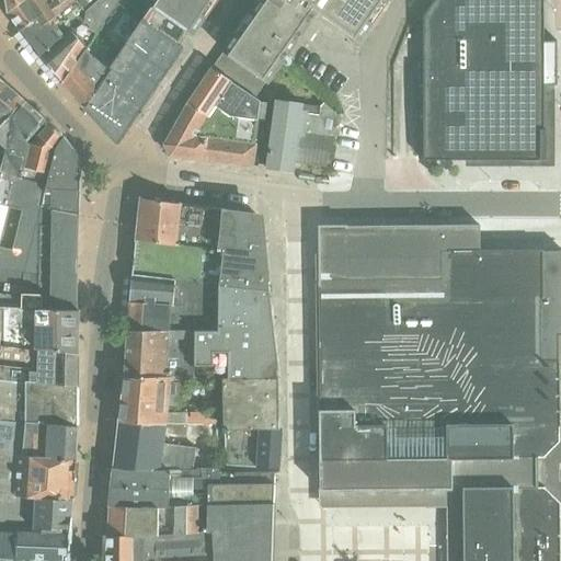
[(6,0),(8,12),(26,0),(6,0)]
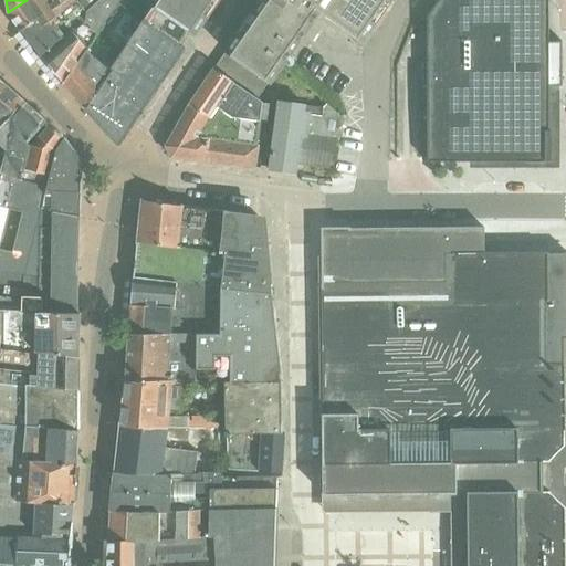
[(27,0),(8,12),(20,31),(48,11),(46,10),(52,6),(50,2),(52,0),(27,0)]
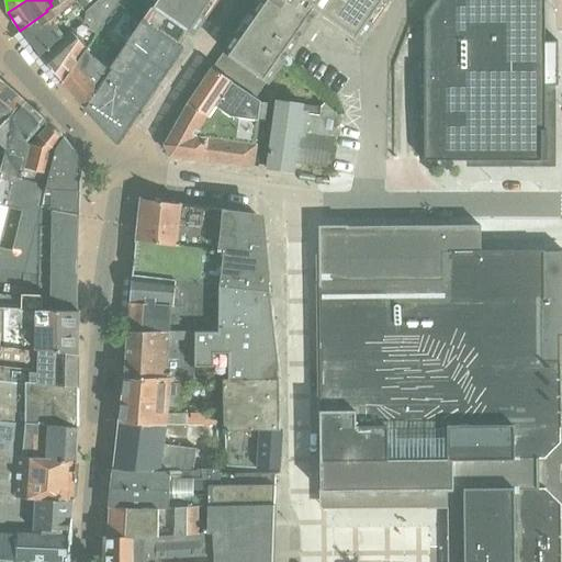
[(41,57),(64,83),(86,49),(120,0),(52,0),(49,2),(52,6),(46,10),(47,11),(20,31),(41,57)]
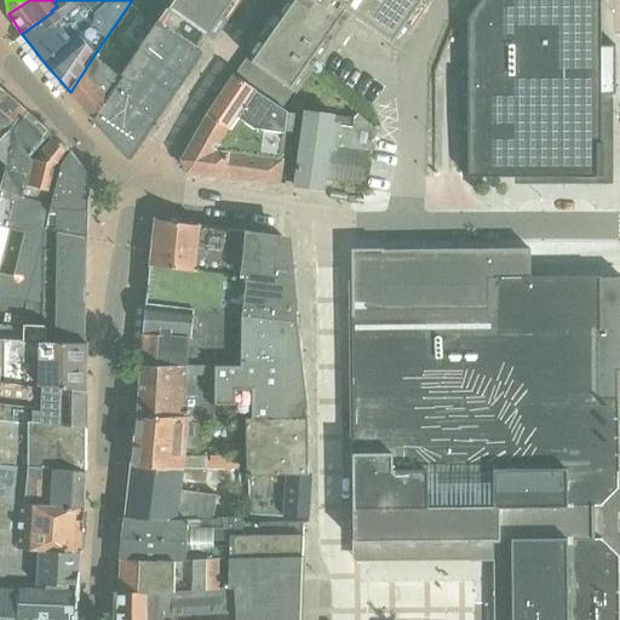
[(168,7),(158,21),(202,52),(200,50),(210,35),(213,38),(239,0),(167,0),(165,4),(168,7)]
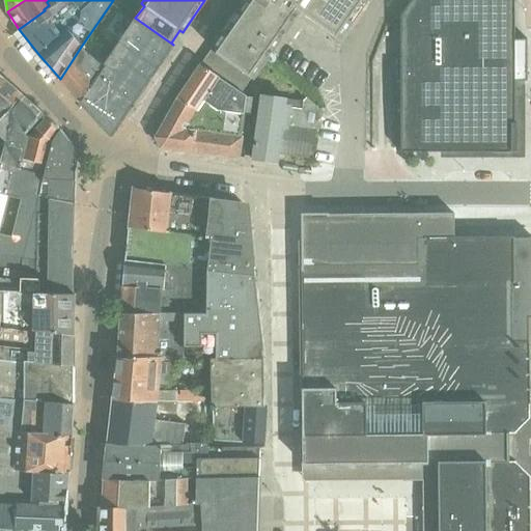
[(246,0),(213,48),(254,77),(301,10),(340,37),(366,0),(246,0)]
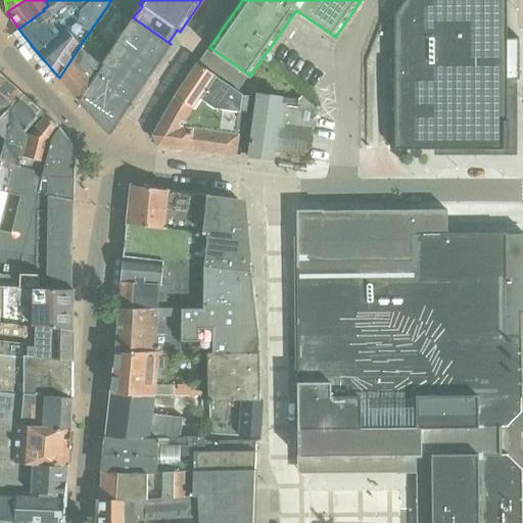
[(405,0),(394,15),(394,25),(394,26),(394,27),(394,149),(434,149),(509,149),(509,145),(507,145),(507,126),(509,126),(509,122),(507,122),(507,80),(520,80),(520,57),(520,49),(520,39),(507,39),(507,0),(405,0)]
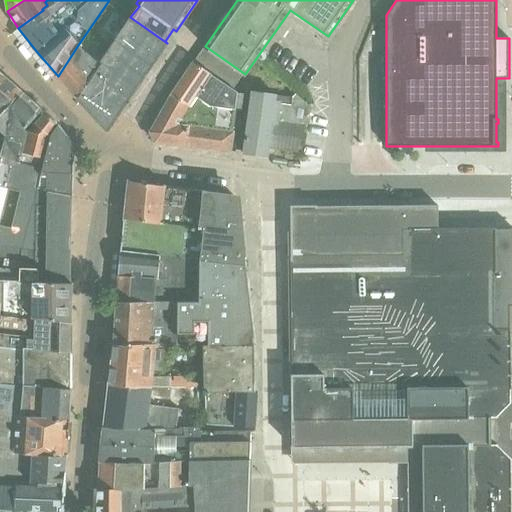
[(166,45),(167,43),(130,17),(129,19),(122,29),(117,36),(99,64),(77,98),(79,99),(97,109),(98,116),(107,121),(114,119),(165,44),(166,45)]
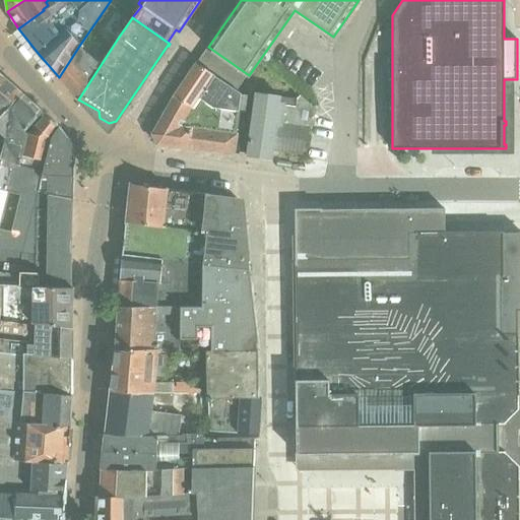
[(59,77),(78,100),(101,65),(79,46),(59,77)]
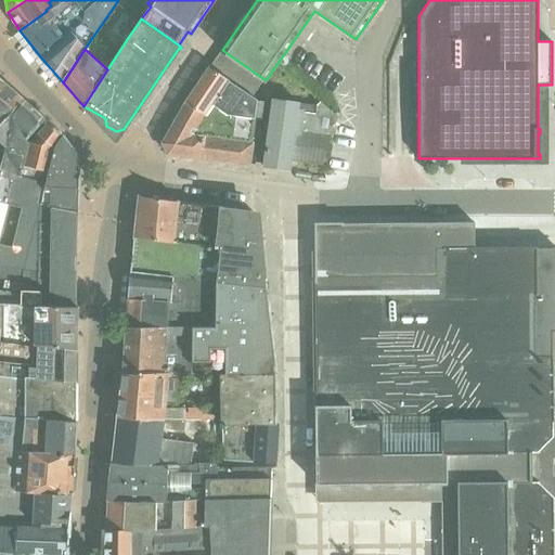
[(254,97),(266,80),(222,50),(210,67),(230,80),(230,81),(254,97)]
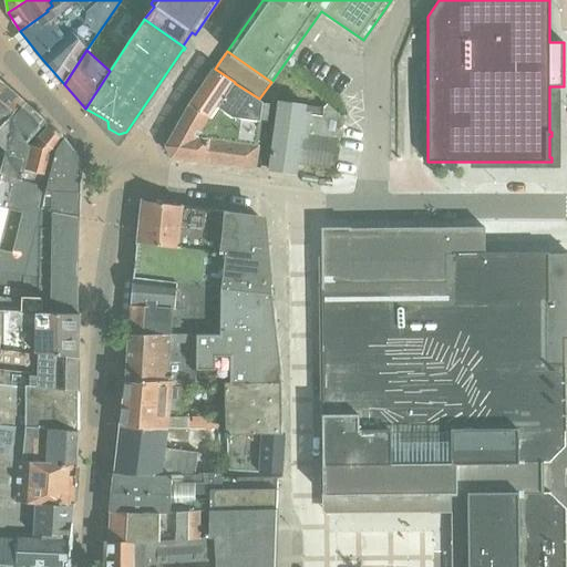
[(235,82),(215,69),(189,105),(166,146),(172,158),(207,163),(256,168),(263,123),(261,122),(264,102),(259,99),(235,83),(235,82)]
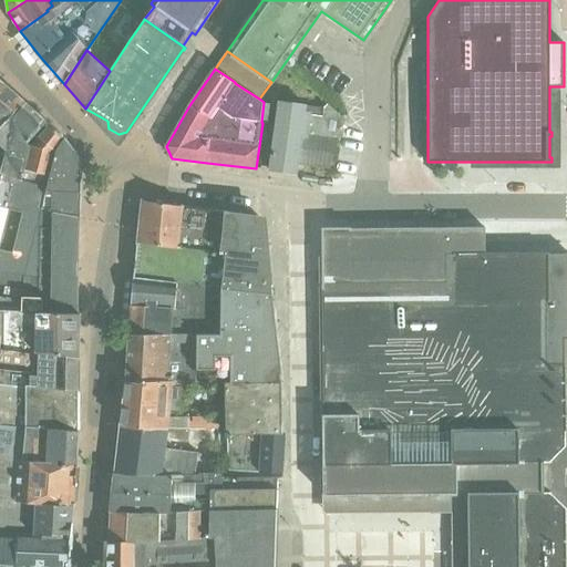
[(0,126),(23,102),(22,101),(0,81),(0,126)]
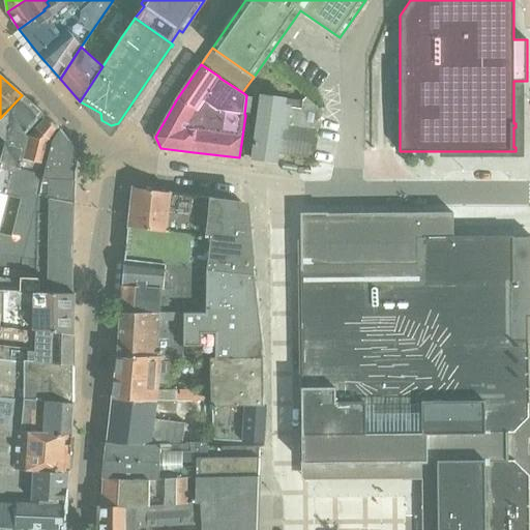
[(252,99),(244,157),(249,158),(249,159),(261,160),(261,159),(266,160),(266,155),(275,156),(275,163),(306,166),(314,142),(308,142),(310,130),(315,131),(321,113),(304,98),(306,96),(288,80),(276,92),(264,83),(252,99)]
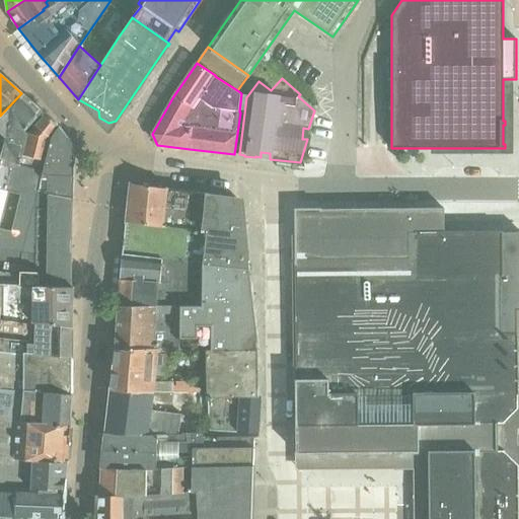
[(0,137),(0,158),(20,165),(23,156),(28,133),(25,131),(43,112),(21,93),(0,116),(0,135),(0,136),(0,137)]
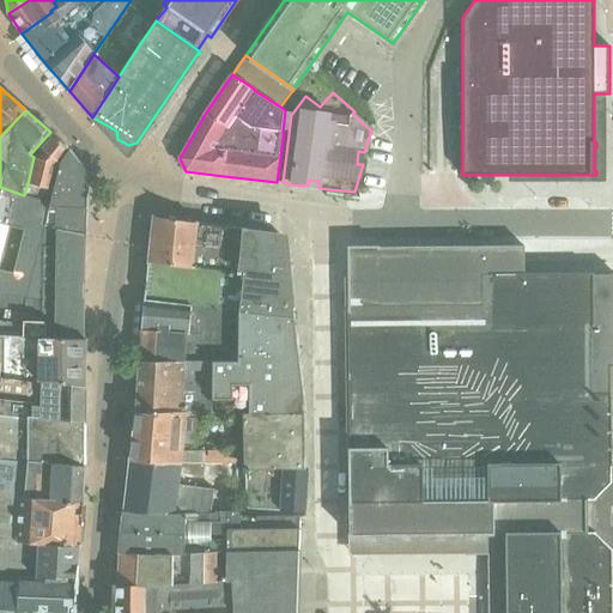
[(434,158),(451,158),(451,131),(434,131),(434,158)]
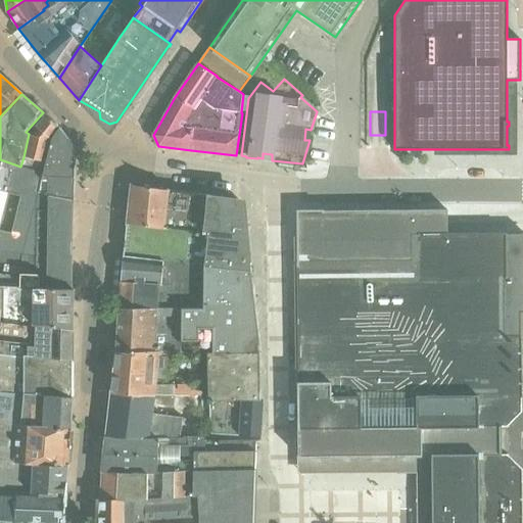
[(20,167),(44,174),(55,124),(46,114),(31,132),(25,157),(24,157),(20,167)]
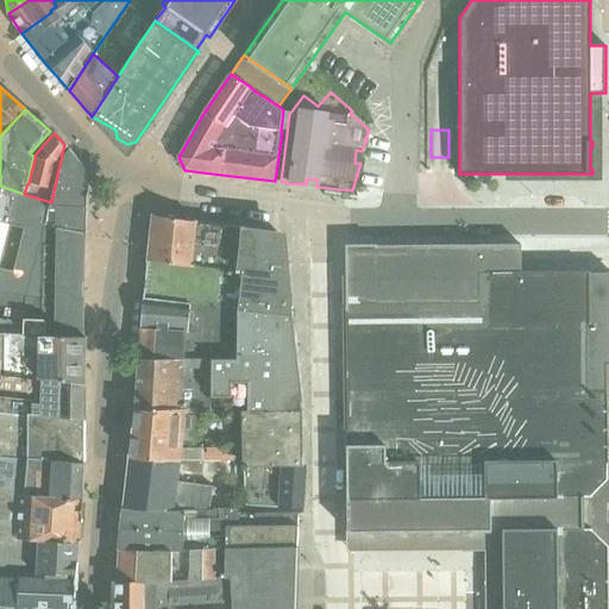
[(46,225),(83,232),(86,233),(87,207),(87,176),(85,169),(69,150),(69,149),(64,144),(51,202),(46,225)]
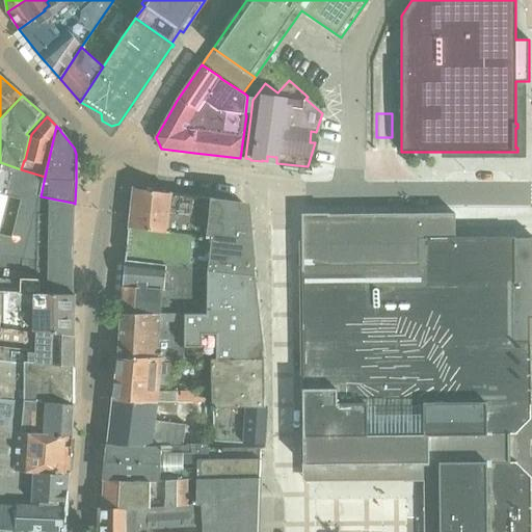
[(0,194),(6,196),(7,195),(38,204),(41,196),(45,177),(21,169),(0,162),(0,140),(0,139),(0,138),(0,194)]
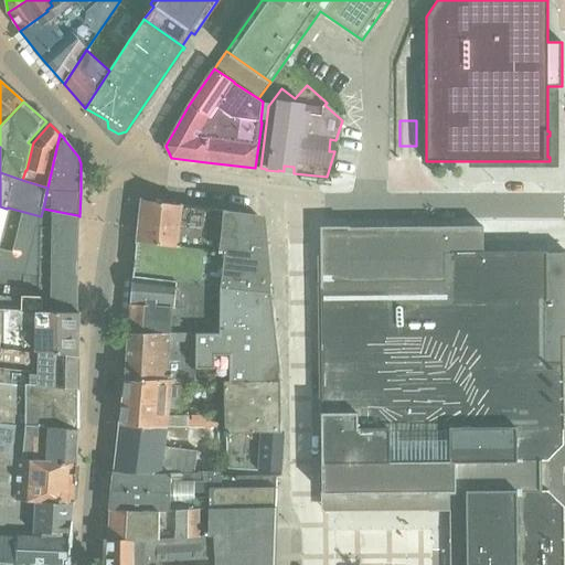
[(141,200),(137,243),(179,248),(215,253),(220,210),(183,205),(158,202),(141,200)]
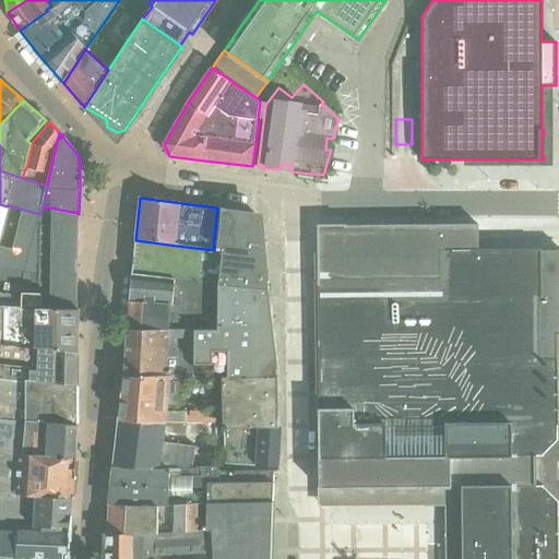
[(0,245),(0,269),(24,272),(23,284),(22,292),(43,293),(43,308),(74,309),(76,213),(43,206),(40,214),(30,253),(0,245)]
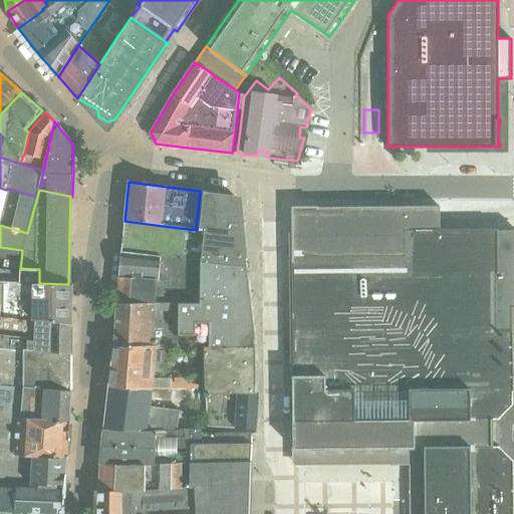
[(124,221),(121,251),(202,261),(248,266),(247,258),(242,209),(234,196),(200,191),(196,230),(163,226),(124,221)]
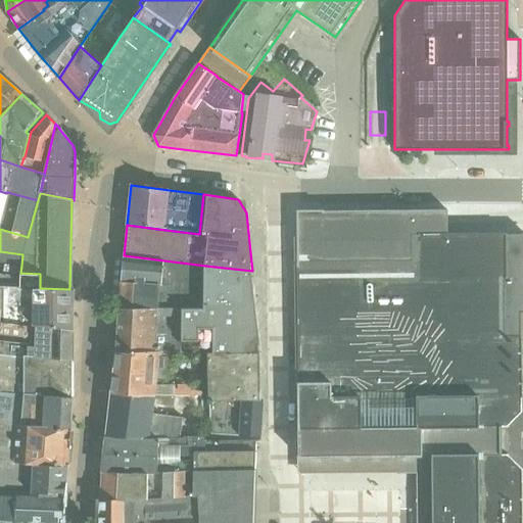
[(323,210),(297,210),(297,239),(297,246),(297,250),(297,255),(297,259),(297,260),(297,284),(299,383),(298,383),(298,429),(298,458),(360,457),(389,457),(432,456),(501,455),(501,427),(507,427),(522,412),(521,397),(522,397),(521,336),(521,314),(522,313),(522,233),(517,233),(496,234),(491,234),(476,234),(468,234),(447,234),(447,220),(447,210),(323,211),(323,210)]
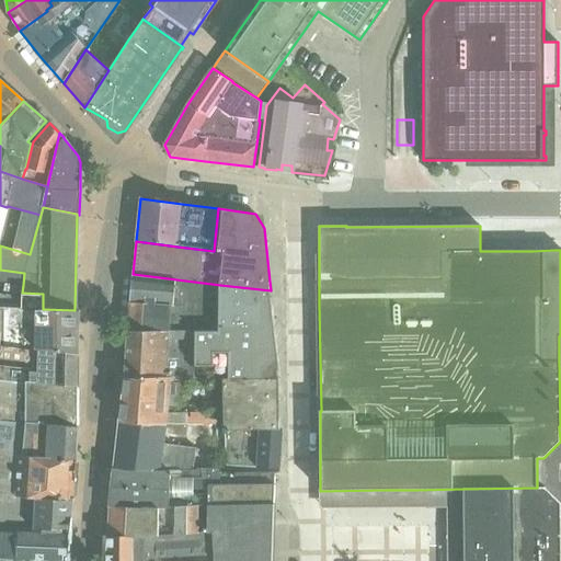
[(0,305),(21,307),(22,297),(0,294),(0,281),(23,285),(24,273),(0,270),(0,305)]
